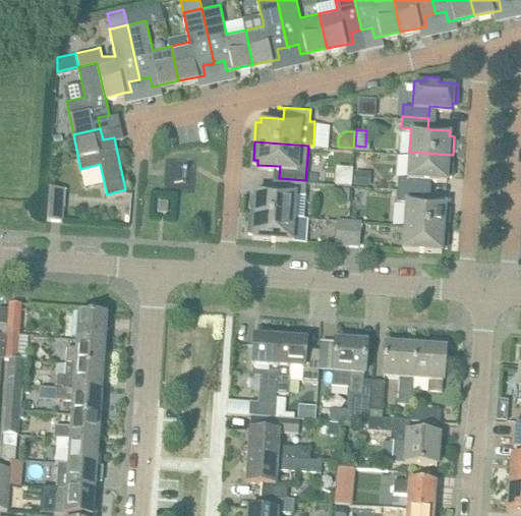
[(453,155),(409,152),(407,175),(398,174),(398,178),(397,186),(423,188),(424,177),(446,178),(447,173),(452,174),(453,155)]
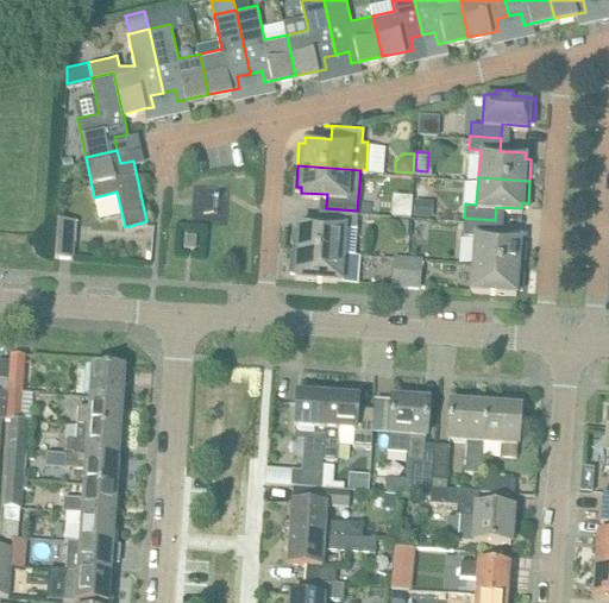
[(414,195),(413,213),(432,214),(433,196),(414,195)]
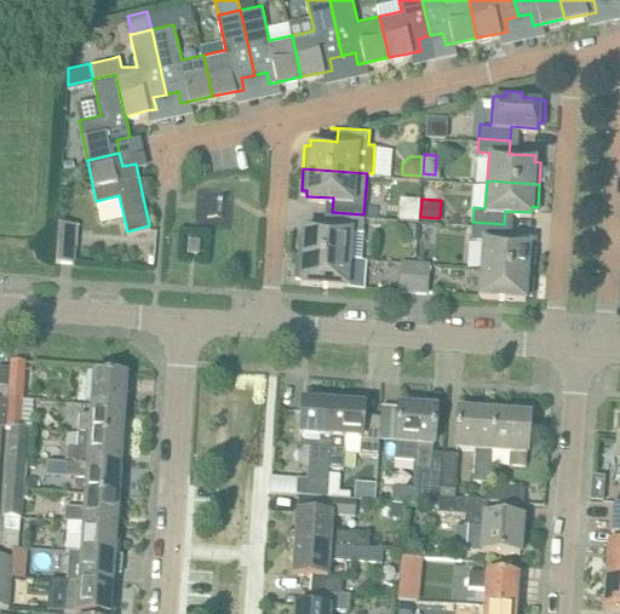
[(363,214),(332,212),(331,225),(305,224),(304,230),(298,229),(297,252),(349,254),(351,228),(362,228),(363,214)]
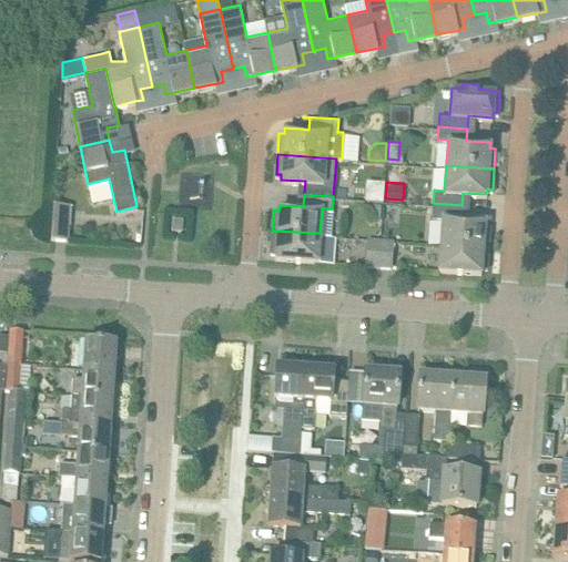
[(381,201),(363,200),(378,217),(381,216),(381,201)]
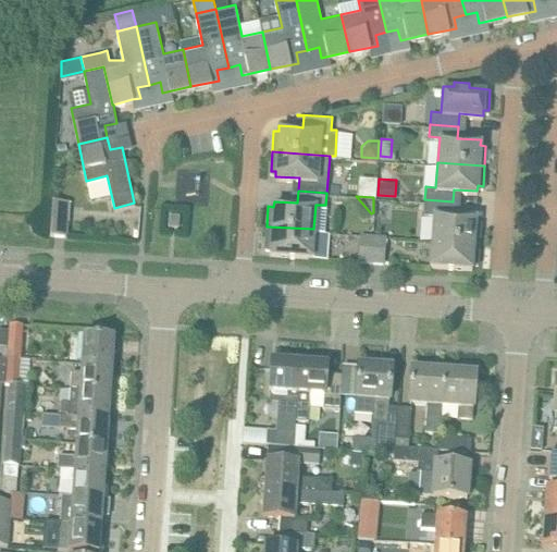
[(70,198),(52,197),(50,232),(67,233),(70,198)]
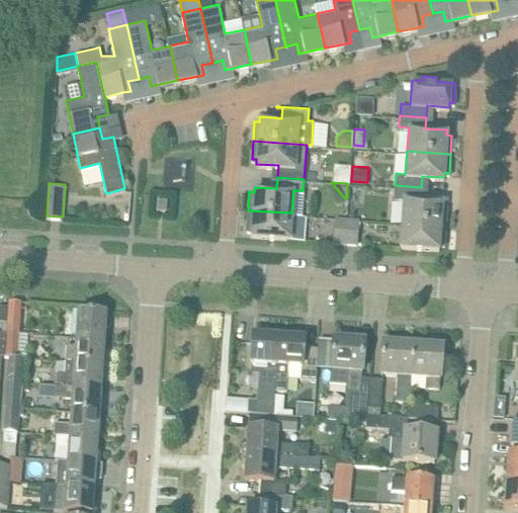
[(404,197),(402,222),(445,225),(446,205),(442,205),(442,200),(420,198),(421,187),(395,185),(394,197),(404,197)]
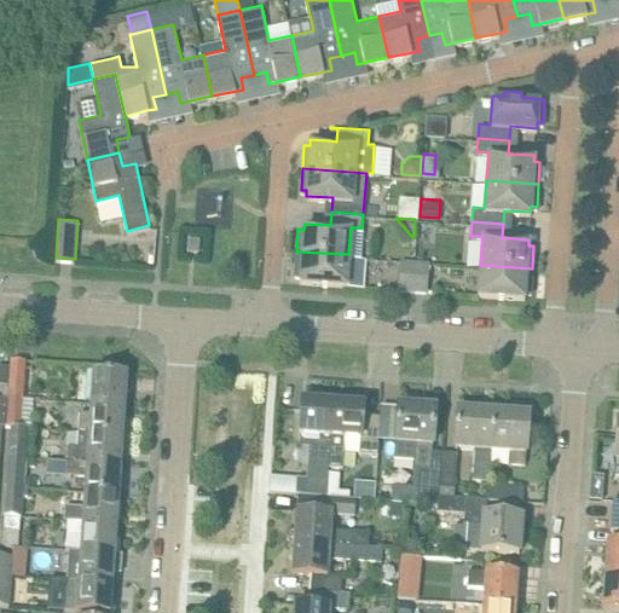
[(186,247),(196,248),(198,248),(200,235),(187,233),(186,247)]
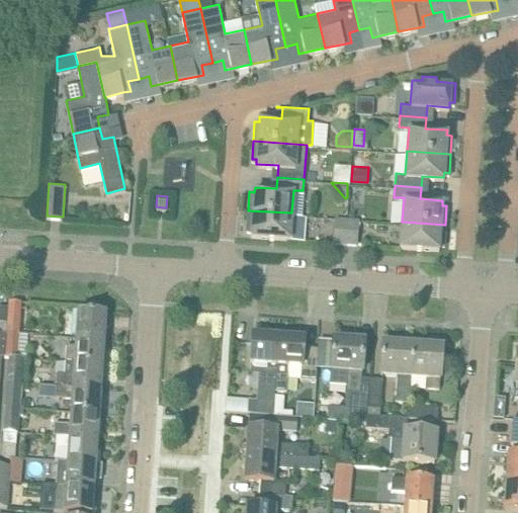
[(291,212),(248,210),(247,229),(251,229),(251,234),(289,237),(291,212)]
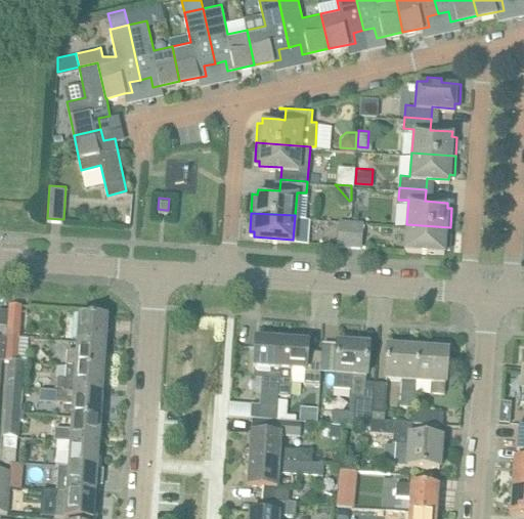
[(349,244),(351,219),(339,218),(337,243),(349,244)]
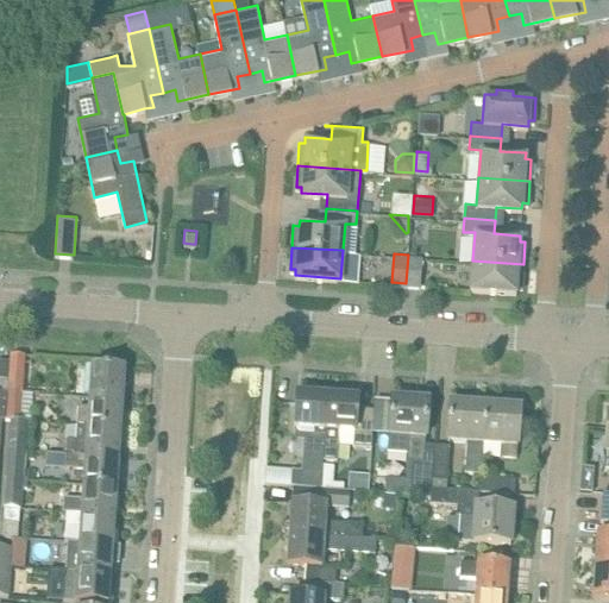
[(422,256),(408,255),(406,283),(420,284),(422,256)]
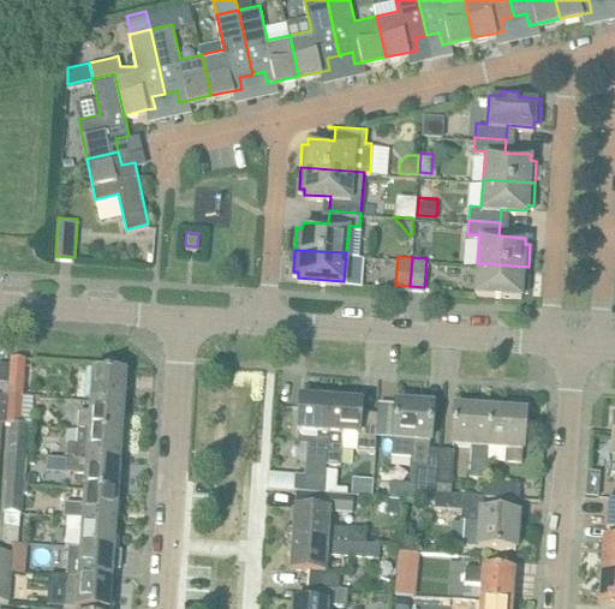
[(527,288),(529,267),(477,263),(475,291),(521,294),(521,288),(527,288)]
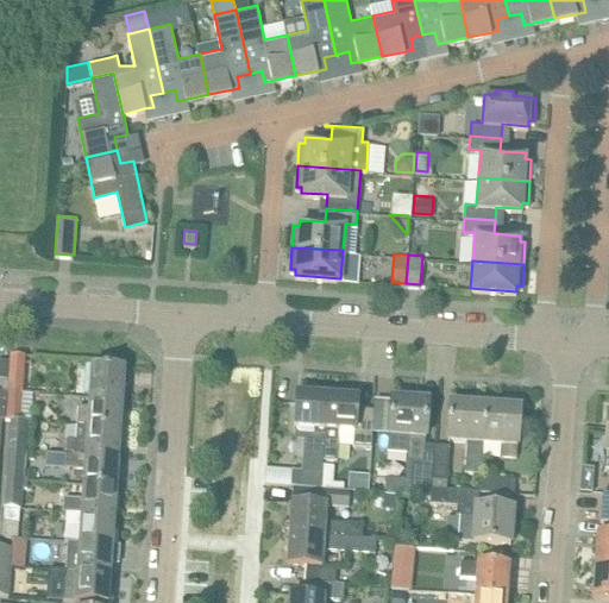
[(25,358),(10,357),(7,388),(23,389),(25,358)]
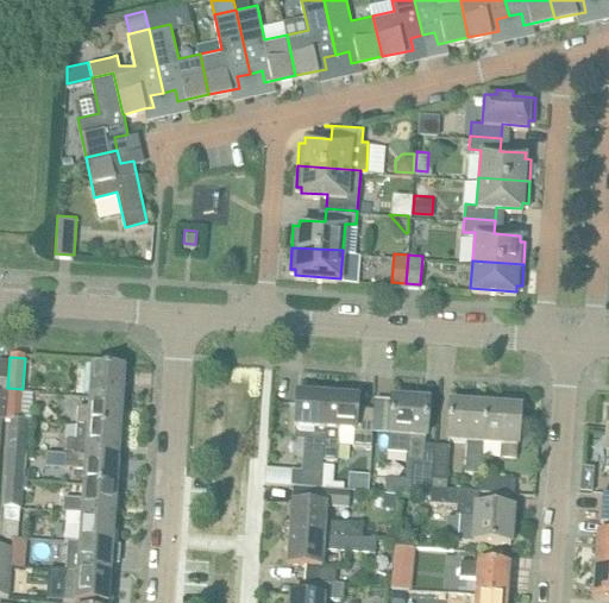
[(89,393),(123,395),(124,383),(127,381),(129,369),(125,365),(110,364),(111,359),(92,358),(92,363),(89,393)]
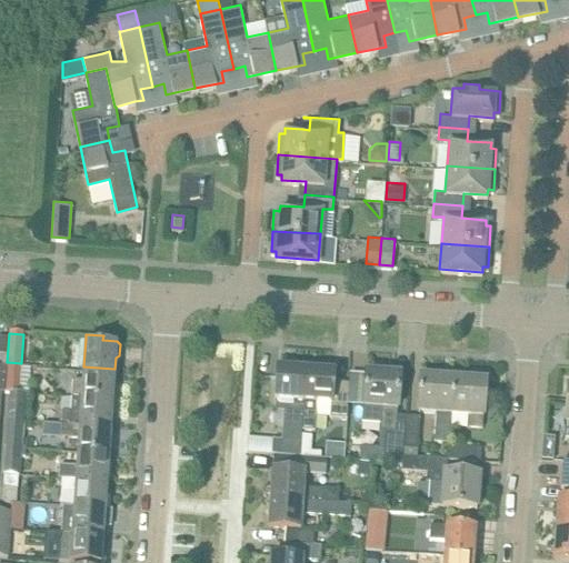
[(20,389),(21,363),(7,362),(6,388),(9,389),(20,389)]
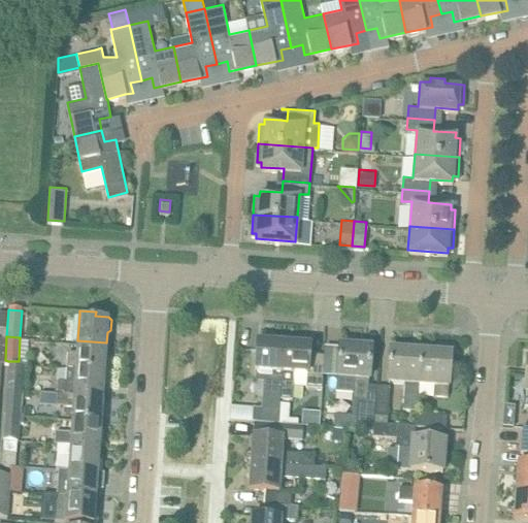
[(279,399),(279,395),(284,339),(258,337),(255,380),(257,380),(262,380),(260,404),(253,404),(252,418),(255,418),(277,420),(279,399)]
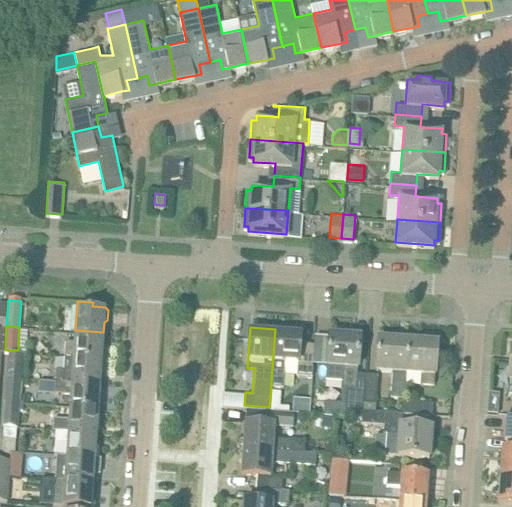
[(301,330),(275,329),(271,383),(283,384),(284,369),(297,370),(297,372),(312,373),(314,343),(300,342),(301,330)]
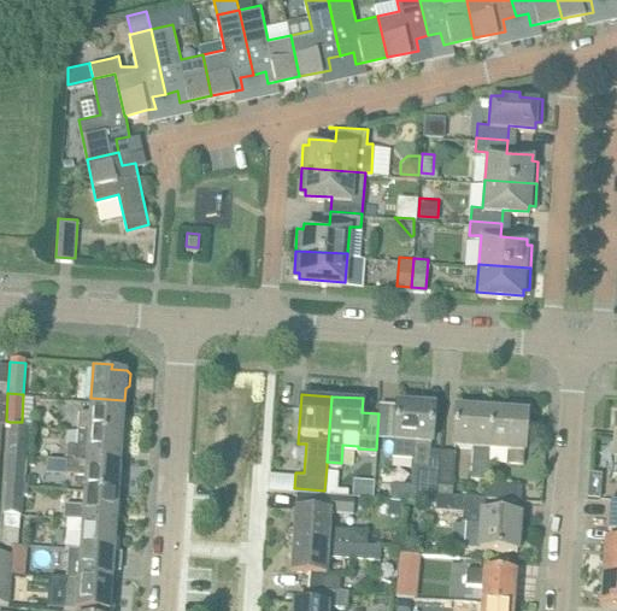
[(78,409),(77,426),(122,429),(124,400),(90,398),(89,409),(78,409)]
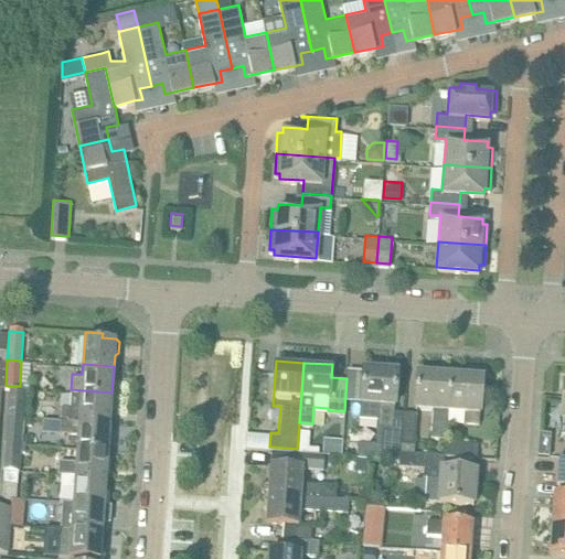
[(398,458),(400,450),(402,411),(393,410),(393,400),(394,401),(397,369),(364,367),(362,389),(360,415),(377,417),(377,422),(383,423),(381,444),(371,443),(370,455),(398,458)]
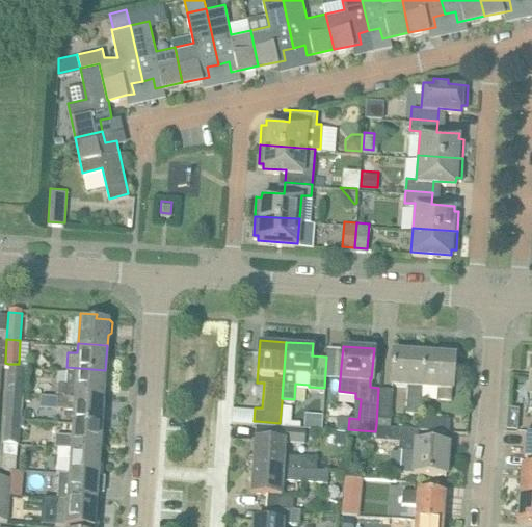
[(419,411),(421,384),(423,351),(393,349),(391,381),(407,383),(405,410),(419,411)]
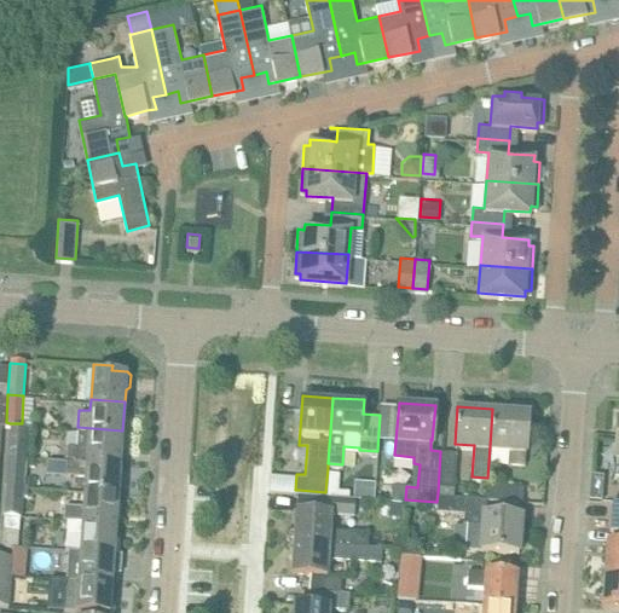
[(528,411),(492,409),(490,446),(512,447),(510,460),(525,461),(528,411)]
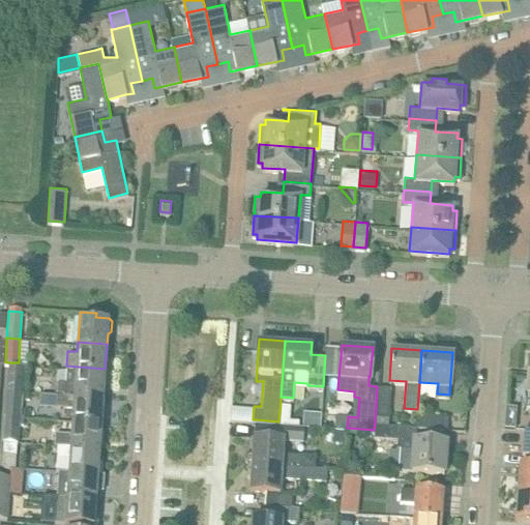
[(8,362),(6,387),(22,388),(23,363),(19,362),(8,362)]
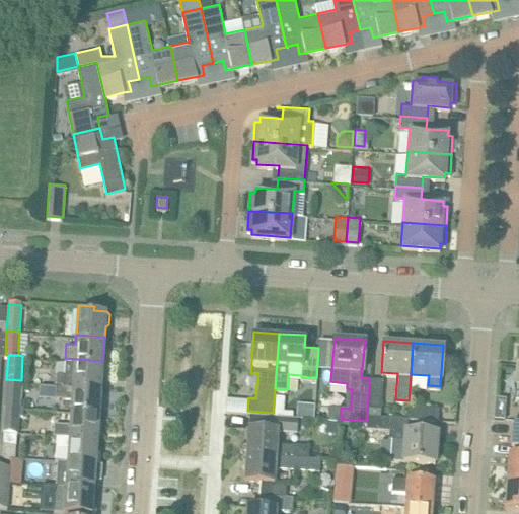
[(101,385),(102,361),(65,358),(64,371),(57,371),(57,382),(101,385)]
